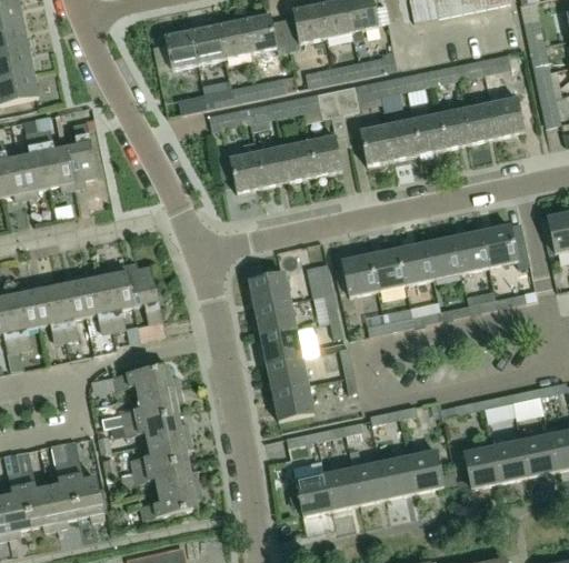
[(339,0),(319,4),(326,37),(350,32),(352,41),(353,40),(345,0),(339,0)]
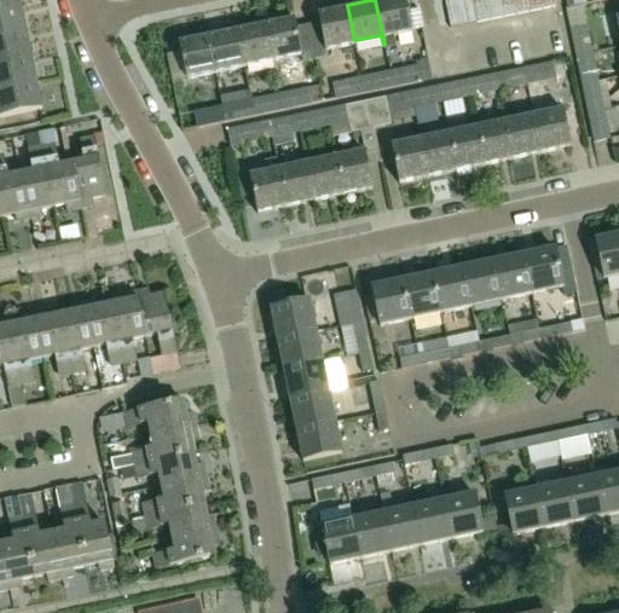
[(375,0),(385,44),(395,42),(393,33),(411,29),(405,0),(375,0)]
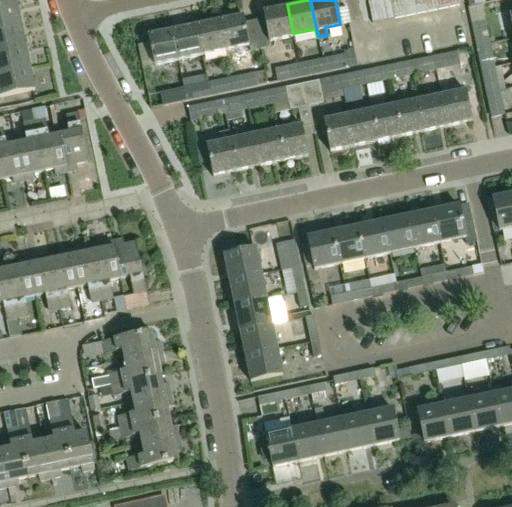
[(368,0),(372,20),(459,2),(458,0),(368,0)]
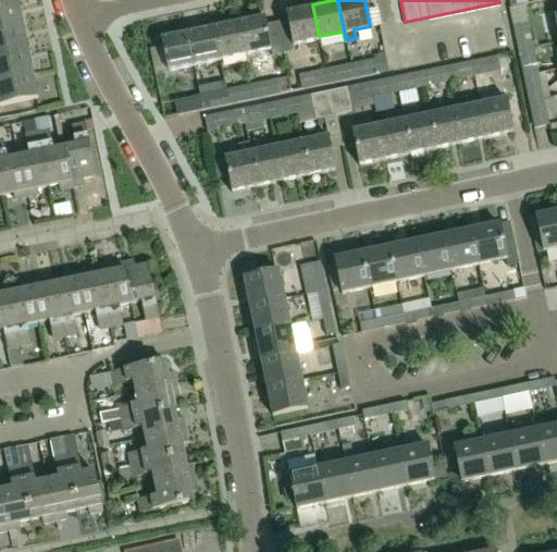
[(528,0),(529,14),(544,13),(542,0),(528,0)]
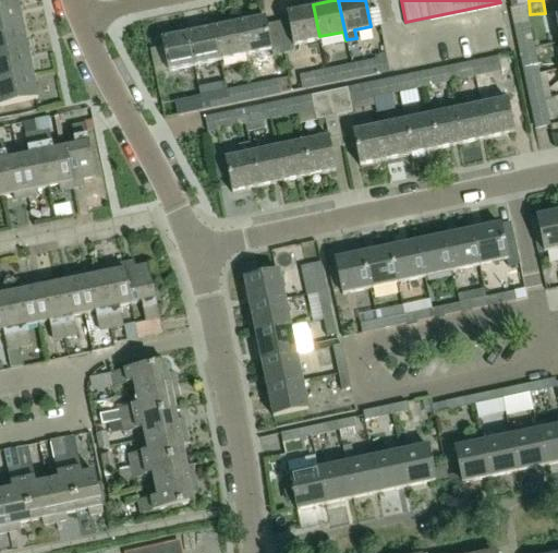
[(19,3),(0,7),(0,31),(23,26),(19,3)]
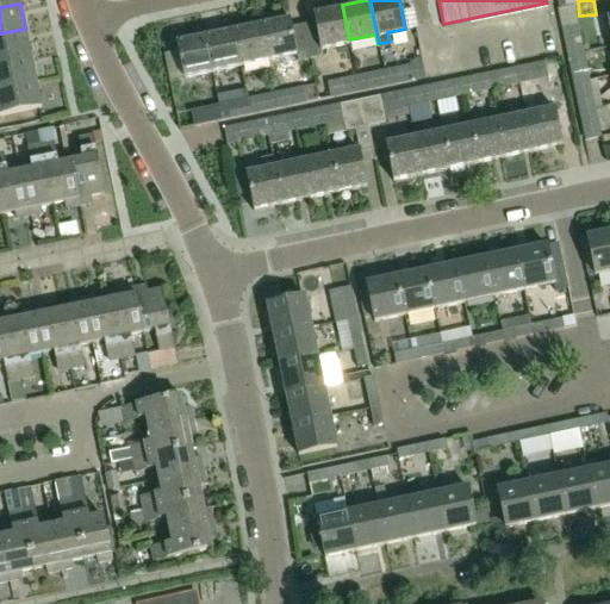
[(349,39),(342,5),(312,11),(313,18),(303,20),(309,54),(322,51),(322,45),(349,39)]
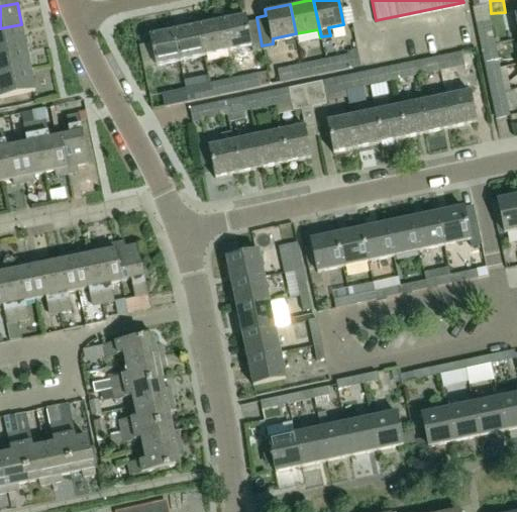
[(245,13),(221,18),(227,47),(251,43),(252,47),(262,45),(256,17),(246,19),(245,13)]
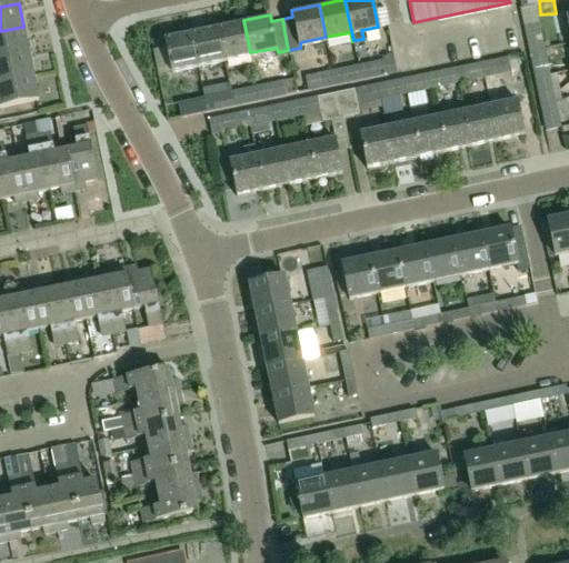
[(529,48),(542,46),(537,19),(523,22),(529,48)]
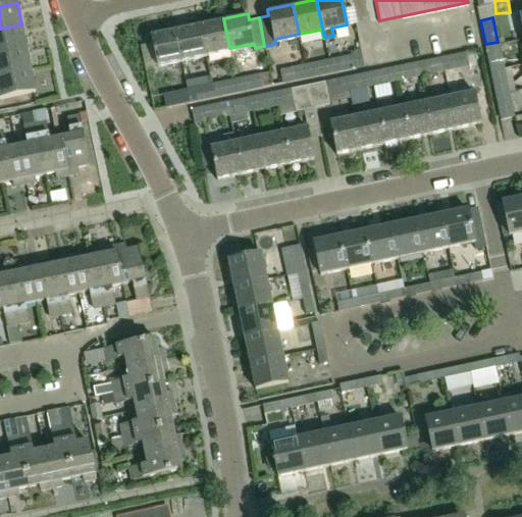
[(229,48),(223,18),(199,22),(205,53),(229,48)]
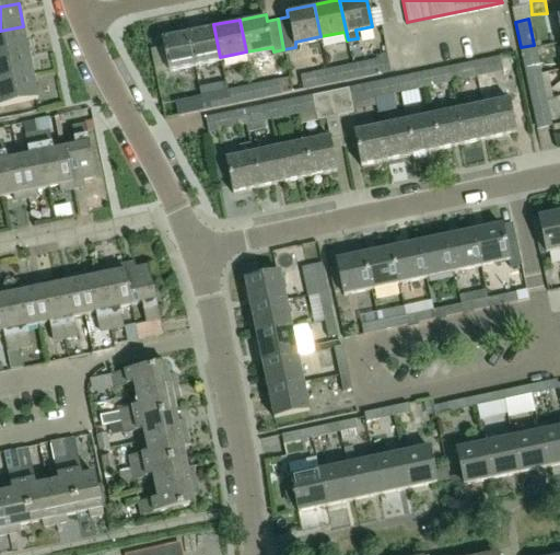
[(213,24),(188,30),(195,62),(220,57),(213,24)]
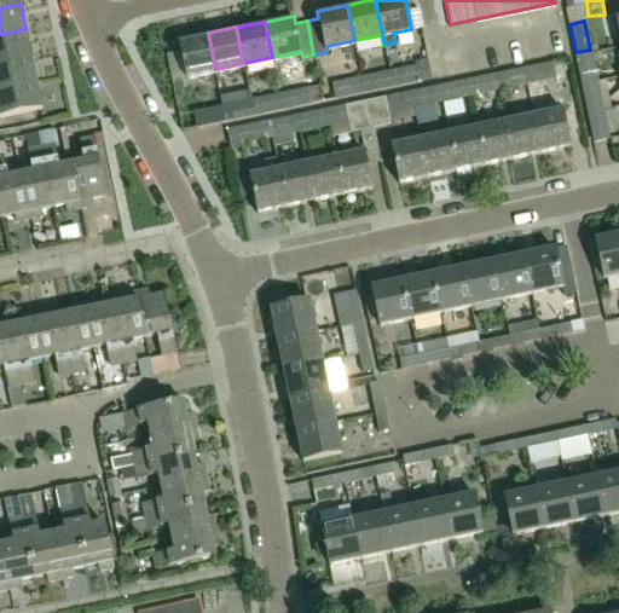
[(25,29),(0,34),(0,61),(30,55),(25,29)]
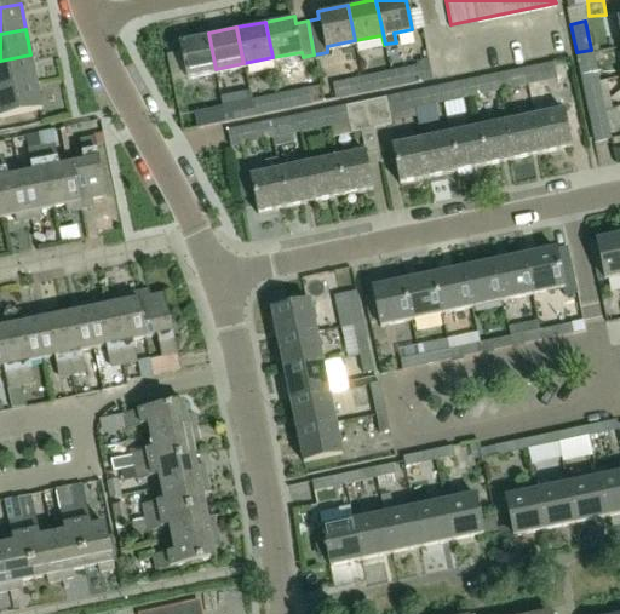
[(216,69),(208,33),(179,39),(187,75),(216,69)]
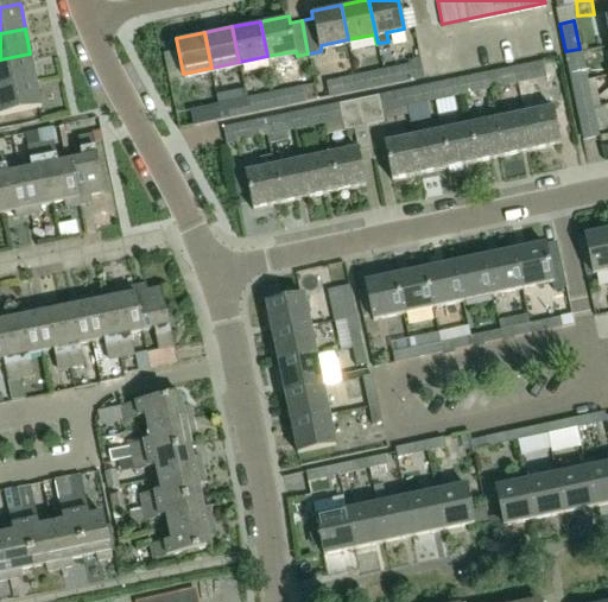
[(580,49),(565,51),(571,80),(586,76),(580,49)]
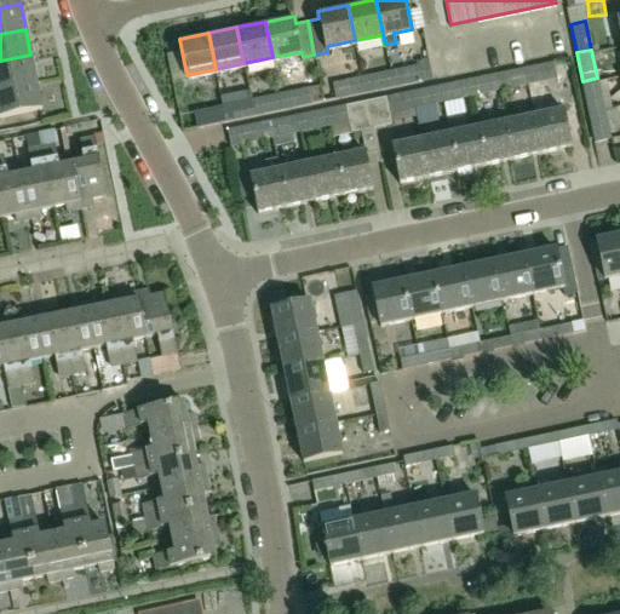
[(30,55),(0,61),(0,86),(36,80),(30,55)]
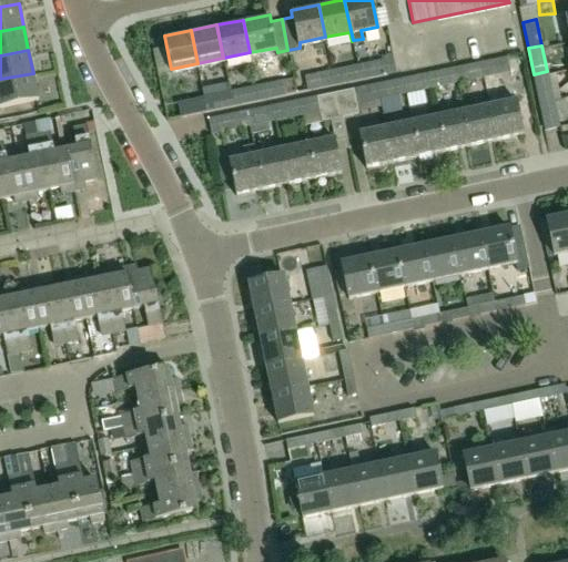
[(382,58),(357,62),(359,77),(386,71),(386,70),(395,68),(391,51),(381,53),(382,58)]
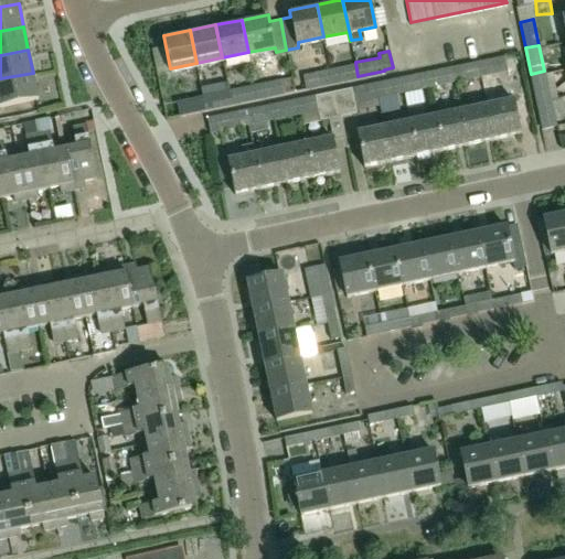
[(518,52),(489,58),(491,72),(520,65),(518,52)]
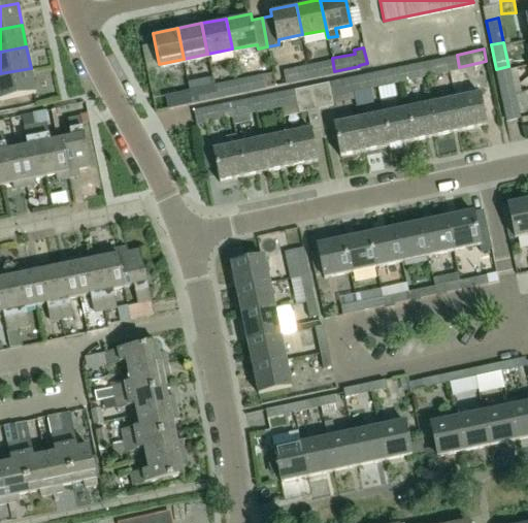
[(459,67),(457,55),(430,60),(432,72),(459,67)]
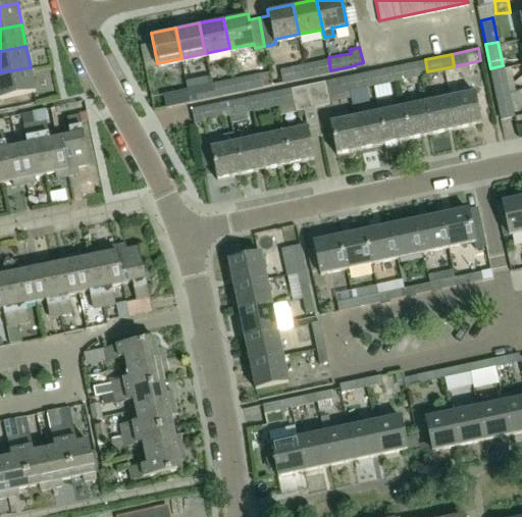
[(330,70),(328,57),(304,62),(307,74),(330,70)]
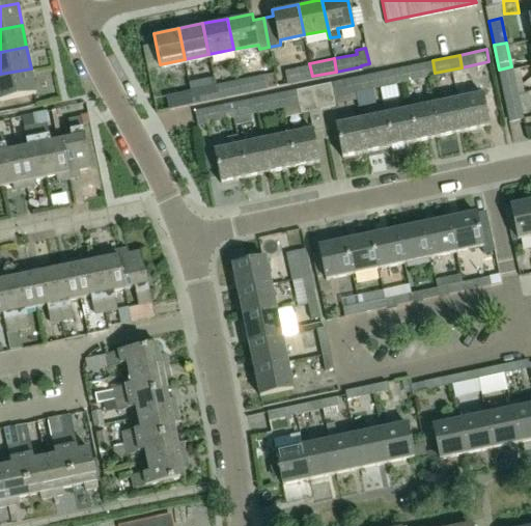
[(435,73),(432,60),(406,65),(409,78),(435,73)]
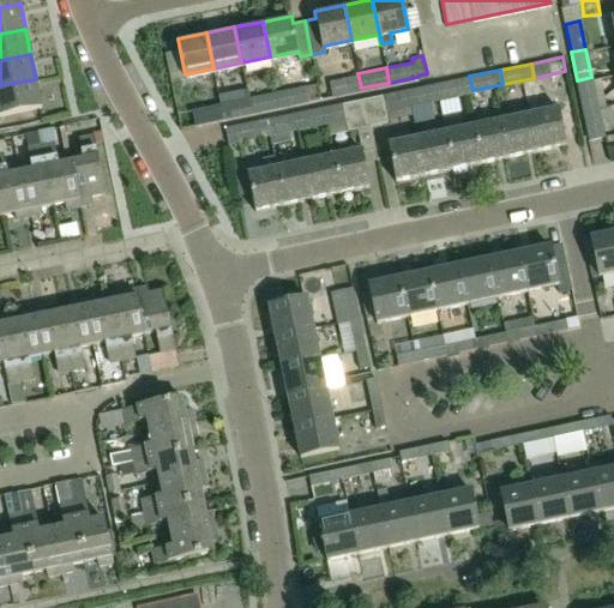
[(361,88),(357,73),(330,79),(332,94),(361,88)]
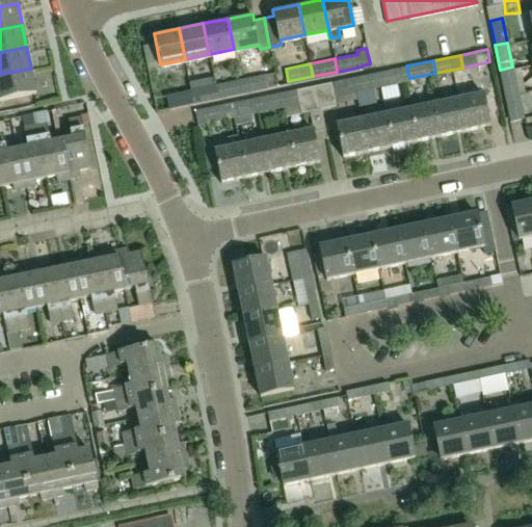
[(409,78),(406,66),(380,71),(382,83),(409,78)]
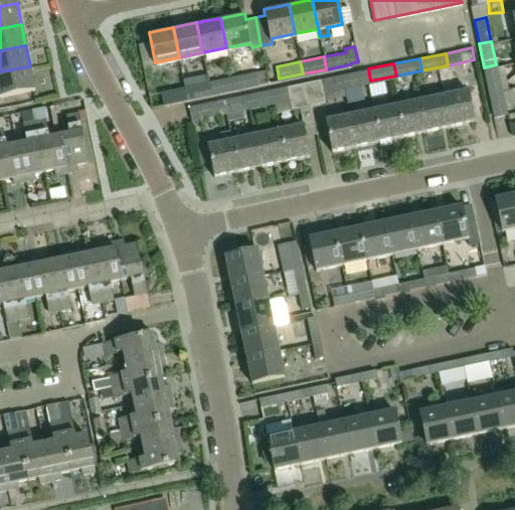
[(496,64),(484,67),(489,91),(501,89),(501,88),(513,86),(511,78),(500,80),(496,64)]
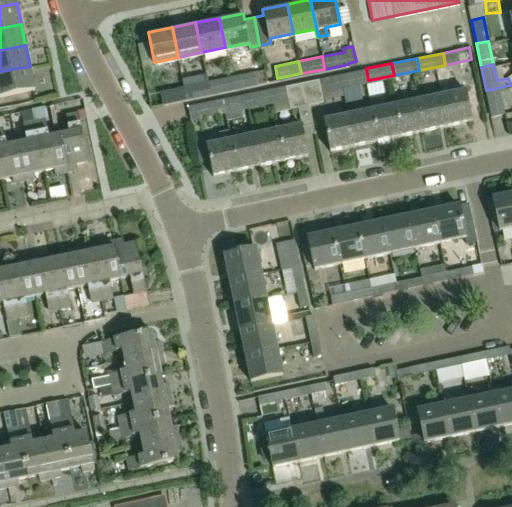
[(30,66),(0,71),(0,94),(34,87),(30,66)]
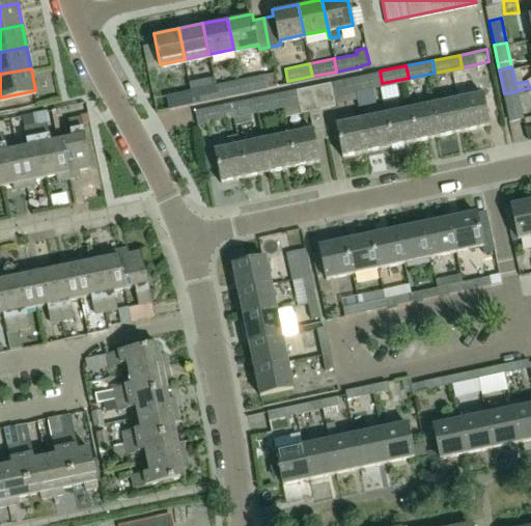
[(380,71),(354,76),(356,88),(382,83),(380,71)]
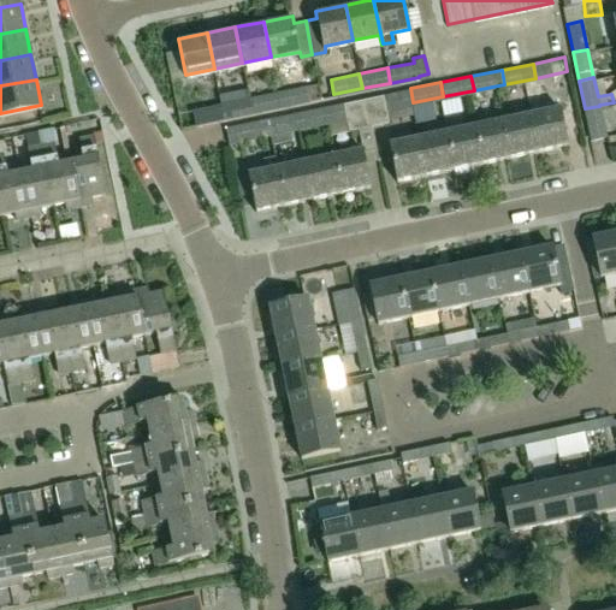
[(278,90),(280,106),(309,100),(307,84),(278,90)]
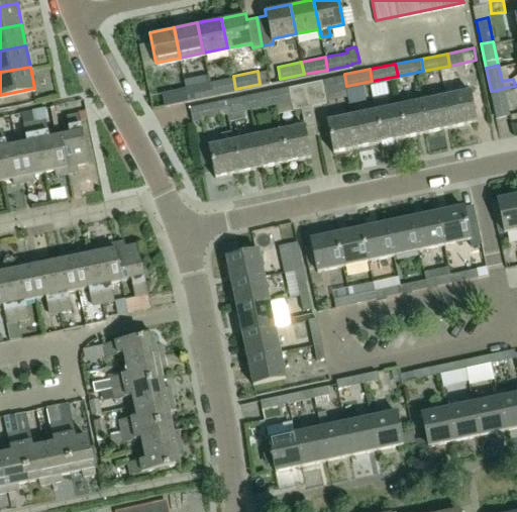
[(186,86),(187,85),(184,73),(159,78),(162,90),(165,103),(188,98),(186,86)]
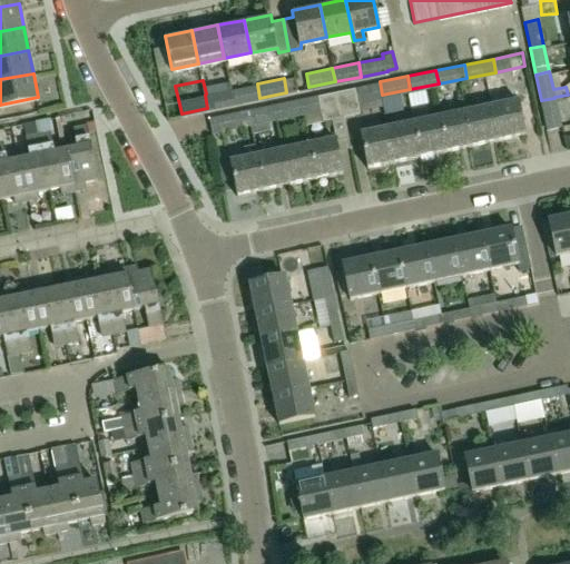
[(351,88),(338,90),(344,114),(360,110),(357,100),(382,95),(380,81),(351,88)]
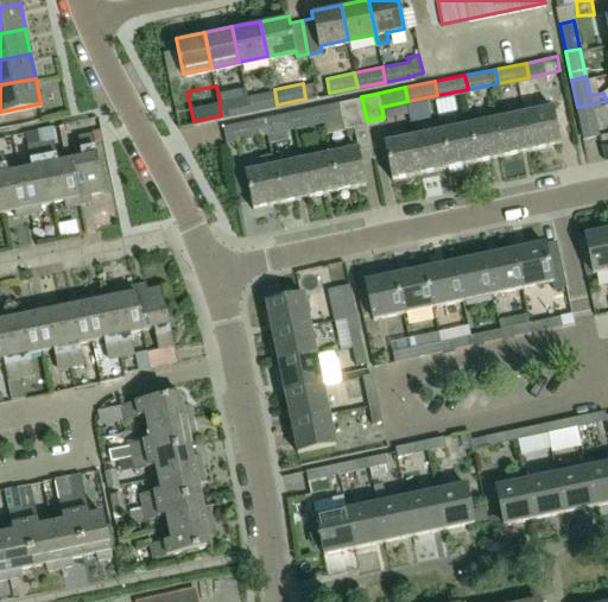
[(277,105),(274,89),(246,95),(249,109),(277,105)]
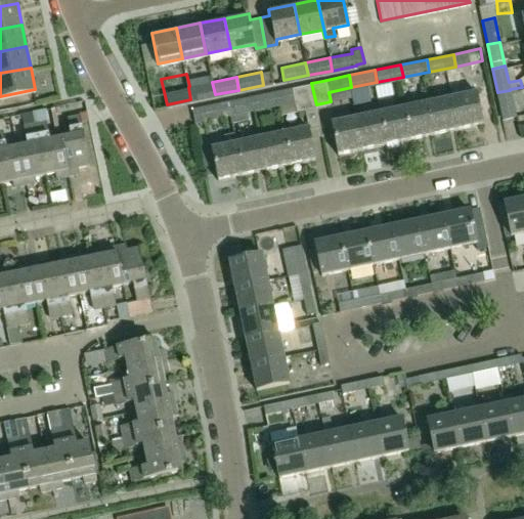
[(212,82),(189,86),(188,87),(190,99),(215,94),(212,82)]
